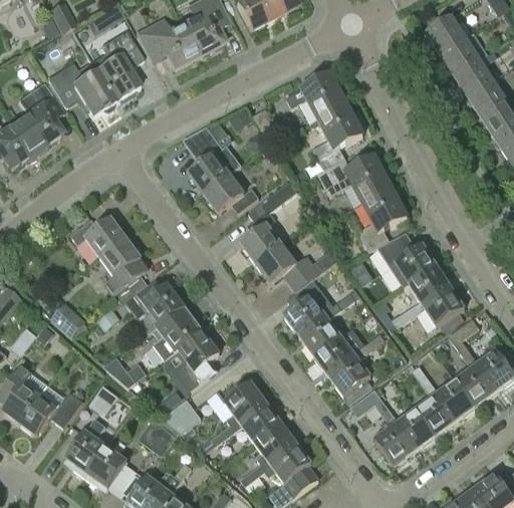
[(182,24),(200,56),(225,43),(213,21),(226,15),(217,0),(198,0),(188,5),(195,17),(182,24)]
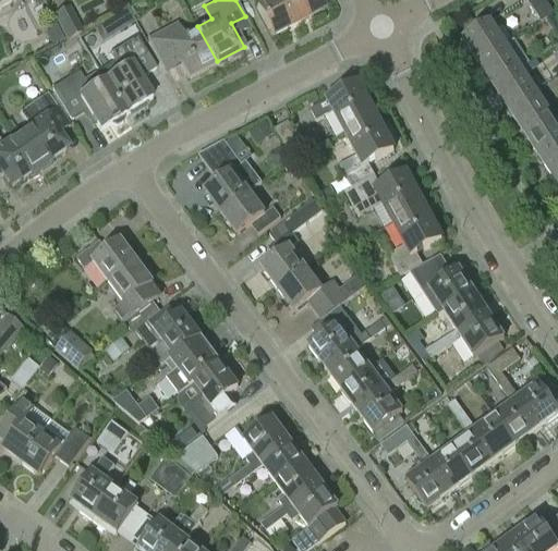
[(259,0),(255,2),(271,32),(298,17),(288,0),(259,0)]
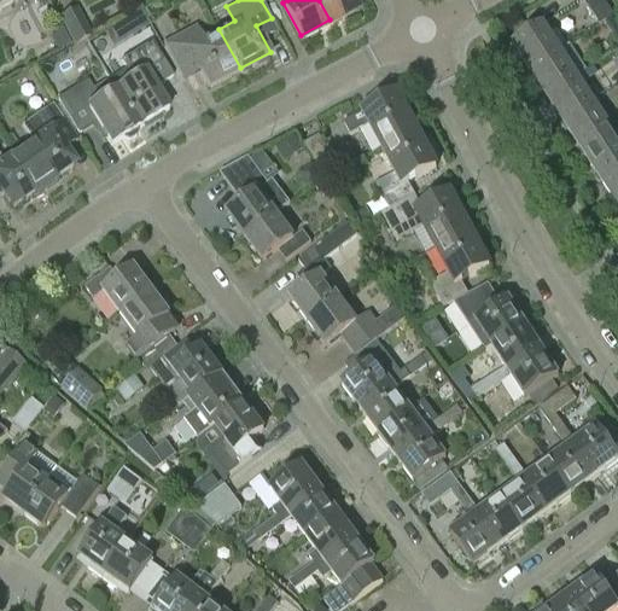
[(319,0),(330,19),(359,5),(356,0),(319,0)]
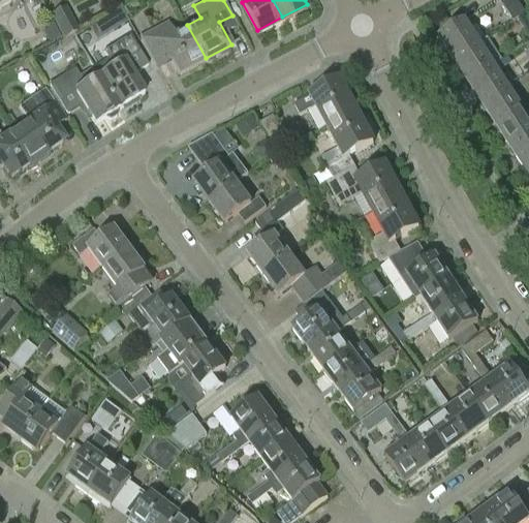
[(518,16),(526,10),(520,0),(501,0),(512,18),(518,14),(518,16)]
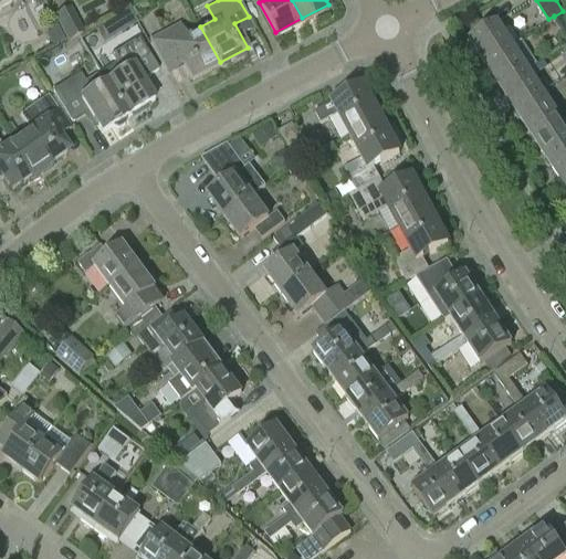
[(71,2),(53,11),(67,38),(84,29),(71,2)]
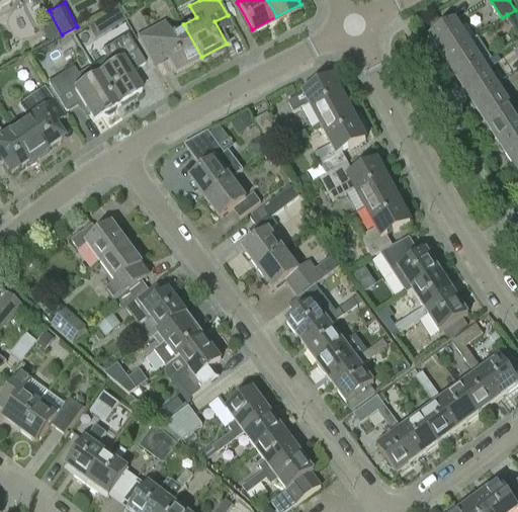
[(517,14),(515,10),(507,15),(517,31),(517,14)]
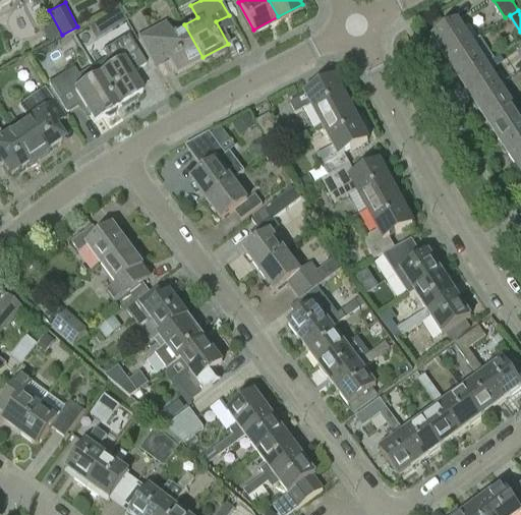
[(447,56),(474,39),(460,16),(431,34),(447,56)]
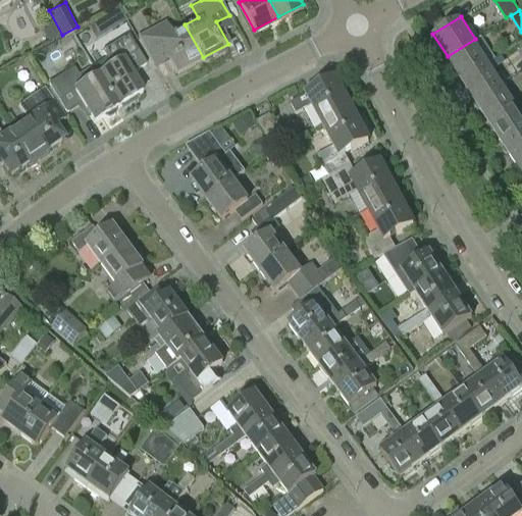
[(203,57),(185,24),(172,31),(166,18),(140,33),(152,56),(165,50),(176,71),(203,57)]
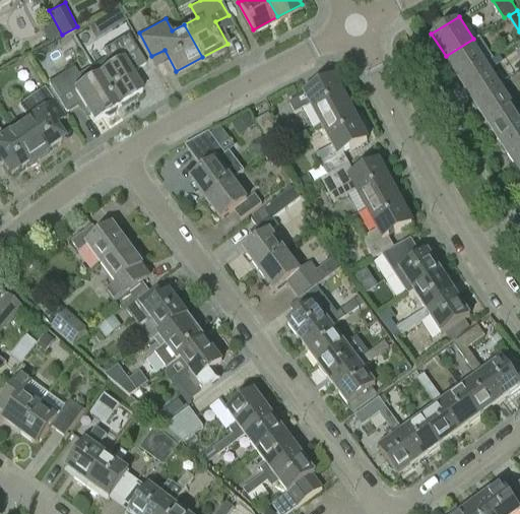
[(46,25),(45,33),(48,39),(59,33),(54,21),(46,25)]
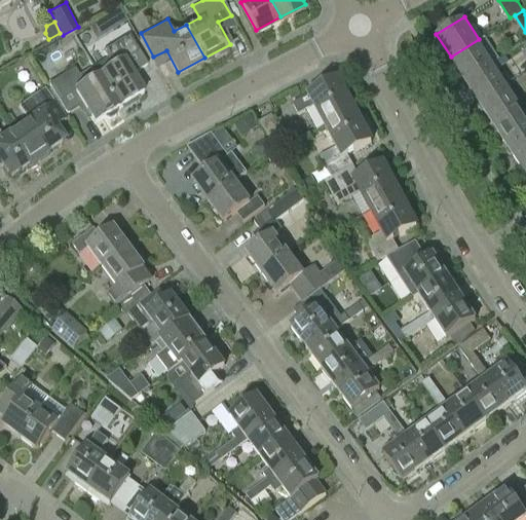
[(100,73),(119,104),(144,89),(132,70),(148,60),(128,30),(103,45),(109,54),(94,63),(100,73)]
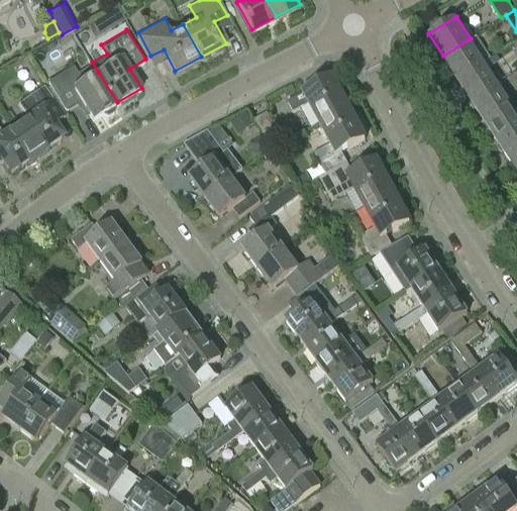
[(471,38),(443,56),(456,77),(484,60),(471,38)]
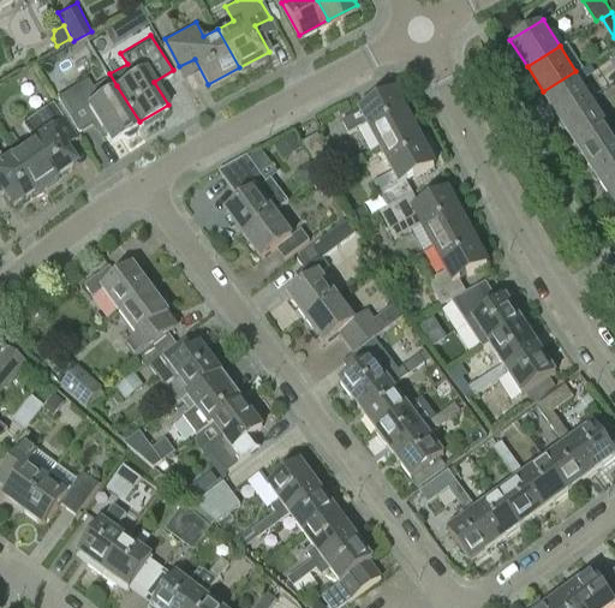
[(592,96),(575,71),(543,91),(560,118),(592,96)]
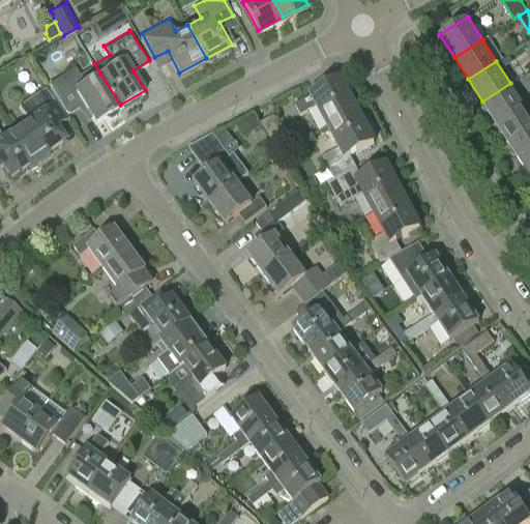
[(100,74),(98,75),(92,64),(81,71),(76,64),(50,81),(68,110),(84,100),(96,120),(105,115),(111,118),(117,114),(117,107),(120,105),(100,74)]
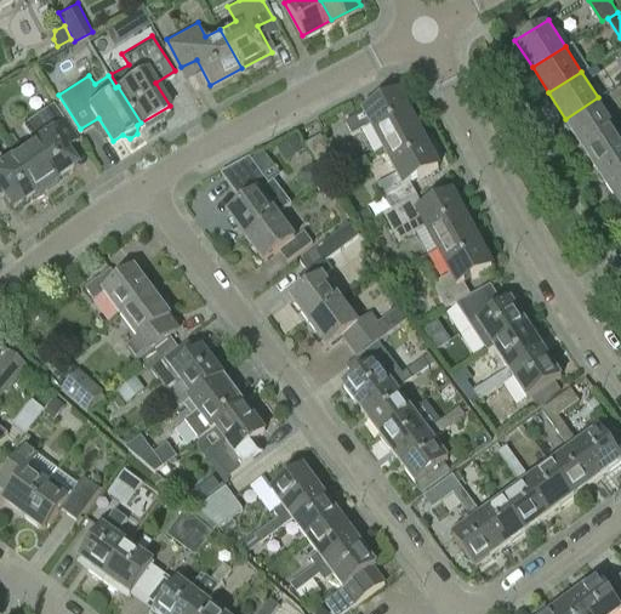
[(385,145),(419,126),(399,89),(346,118),(352,130),(371,120),(385,145)]
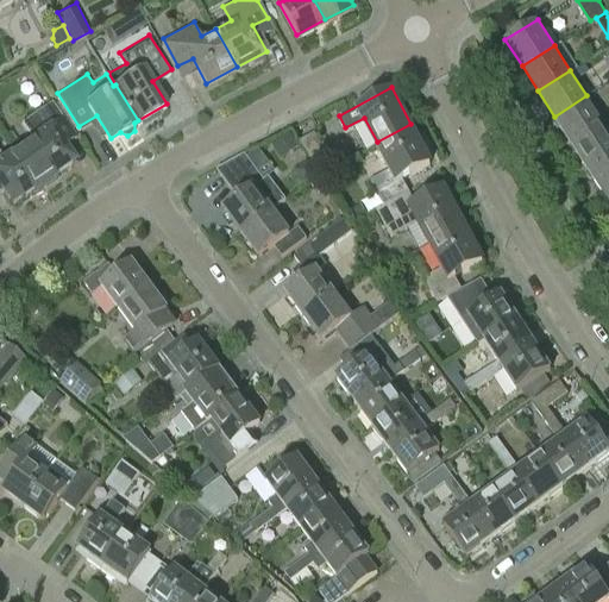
[(586,95),(554,117),(571,142),(603,121),(586,95)]
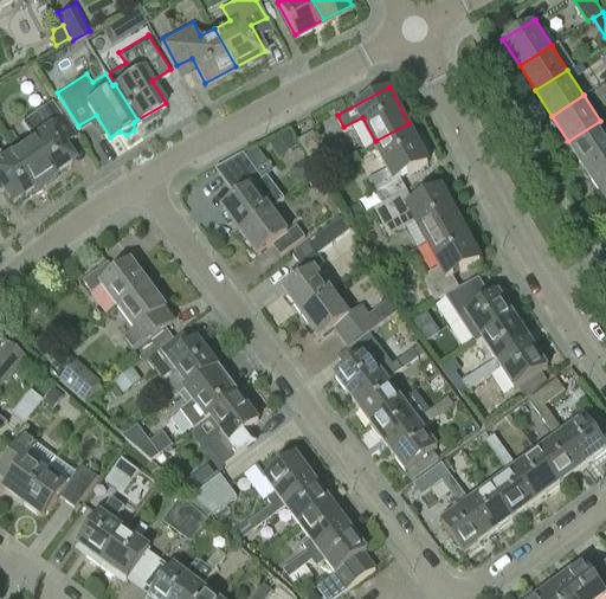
[(32,135),(19,143),(45,181),(66,166),(64,163),(71,159),(56,136),(71,126),(51,97),(28,113),(28,114),(20,118),(32,135)]
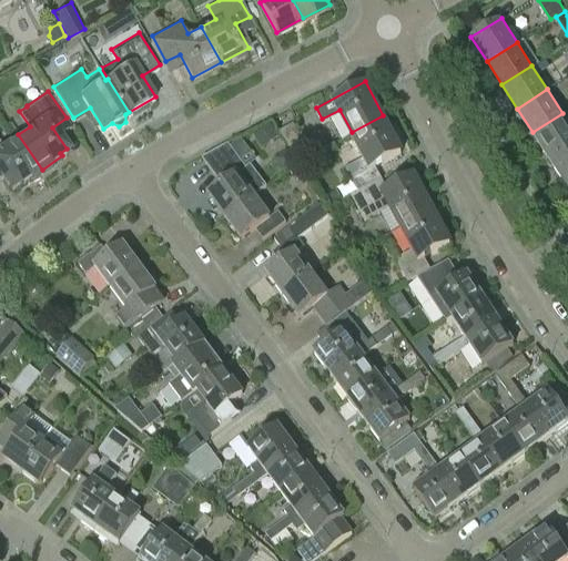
[(567,121),(563,113),(533,132),(548,156),(567,143),(567,121)]
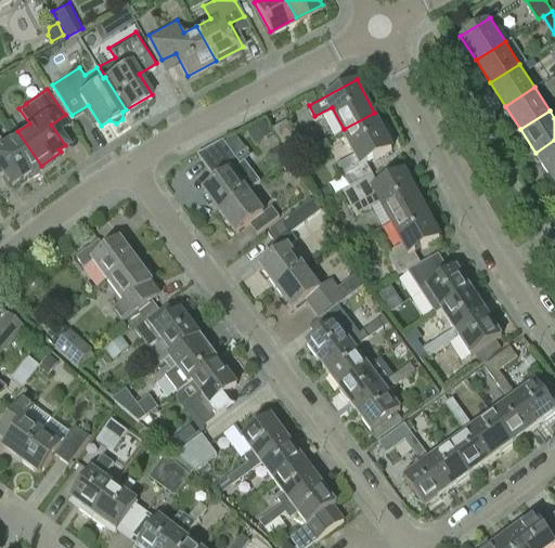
[(374,113),(344,129),(356,152),(338,160),(350,183),(351,184),(374,171),(368,159),(391,146),(374,113)]
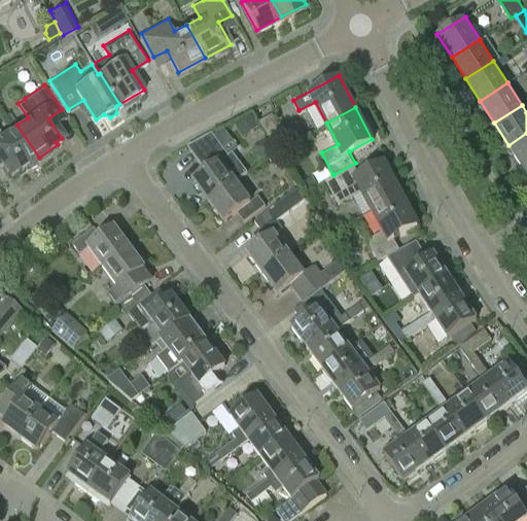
[(250,111),(243,116),(251,128),(258,123),(250,111)]
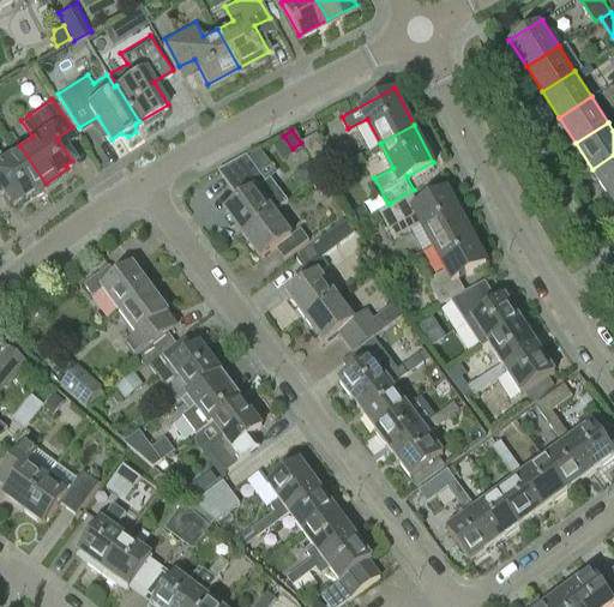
[(317,130),(302,137),(324,173),(336,166),(317,130)]
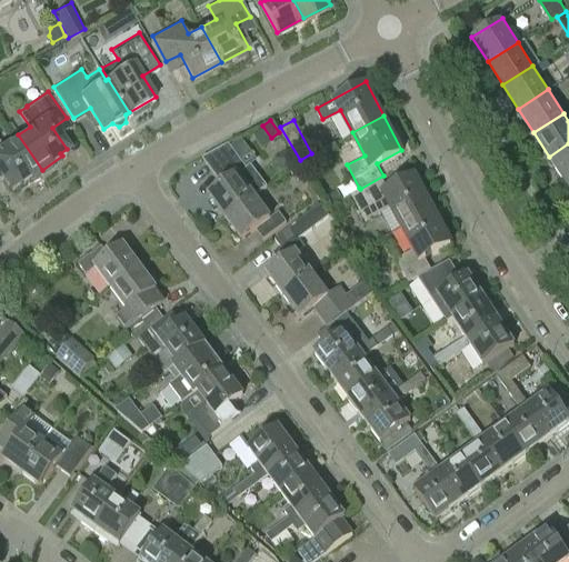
[(42,170),(18,134),(3,146),(0,140),(0,168),(12,187),(19,182),(21,184),(42,170)]
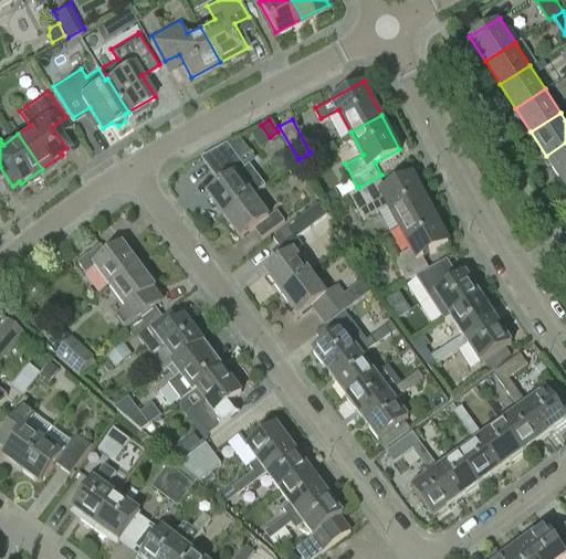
[(226,213),(254,191),(268,182),(255,166),(251,169),(229,139),(202,153),(222,180),(209,191),(226,213)]
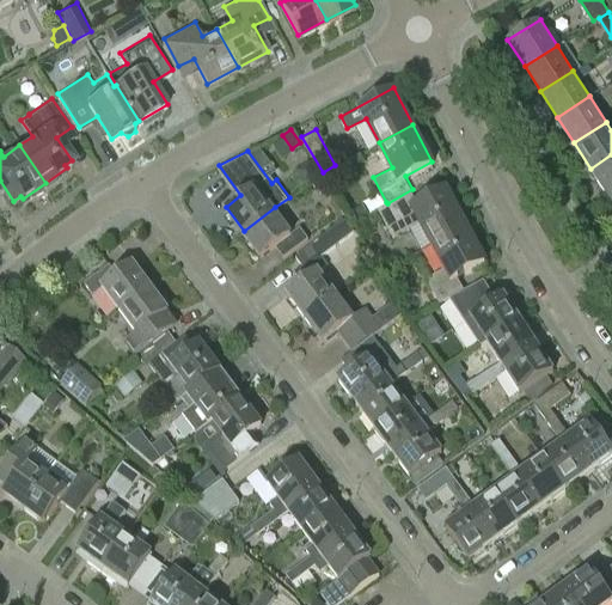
[(611,154),(591,169),(606,194),(611,190),(611,154)]
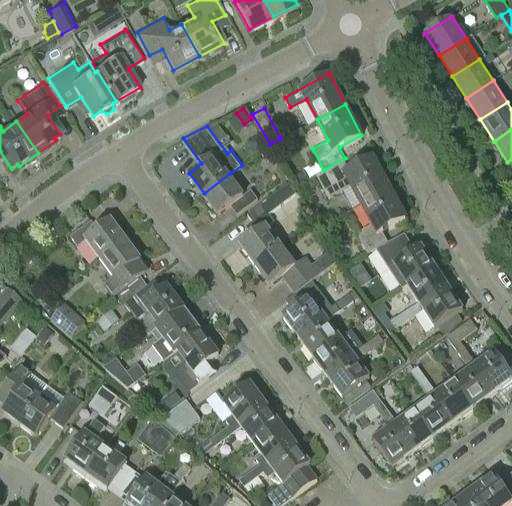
[(324,170),(323,169),(316,174),(328,195),(335,191),(352,182),(362,202),(389,187),(373,156),(350,169),(345,158),(324,170)]
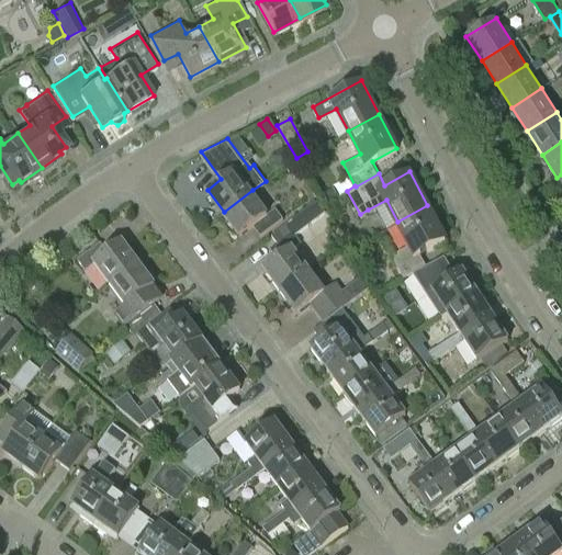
[(333,185),(319,193),(321,196),(325,203),(339,195),(333,185)]
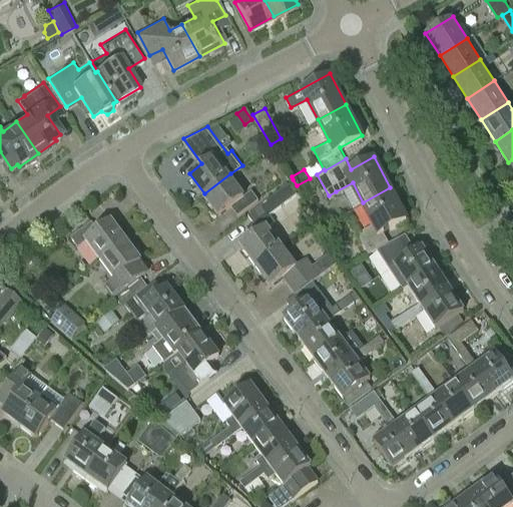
[(245,193),(230,173),(204,193),(218,213),(231,204),(238,213),(260,198),(252,188),(245,193)]
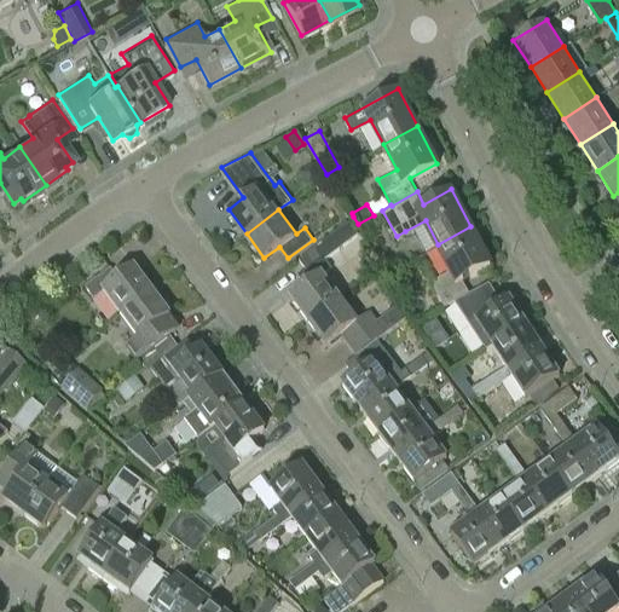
[(324,257),(358,231),(351,220),(316,244),(324,257)]
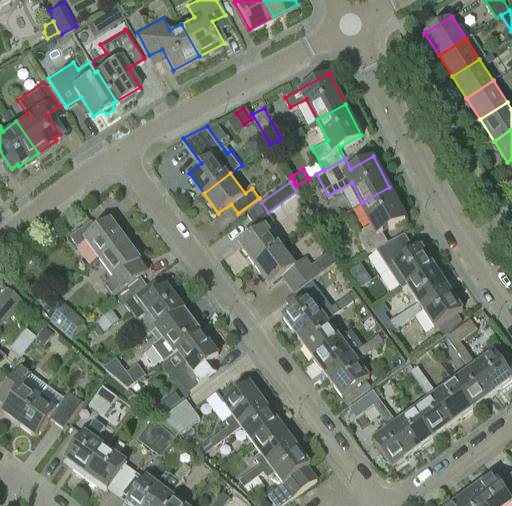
[(389,187),(362,202),(374,223),(357,231),(368,252),(389,240),(383,230),(406,218),(389,187)]
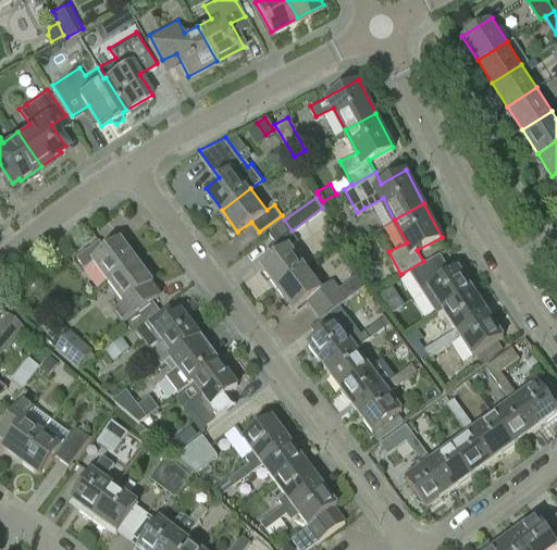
[(284,220),(269,230),(275,239),(269,245),(276,255),(261,265),(277,287),(307,265),(291,245),(298,239),(292,230),(284,220)]
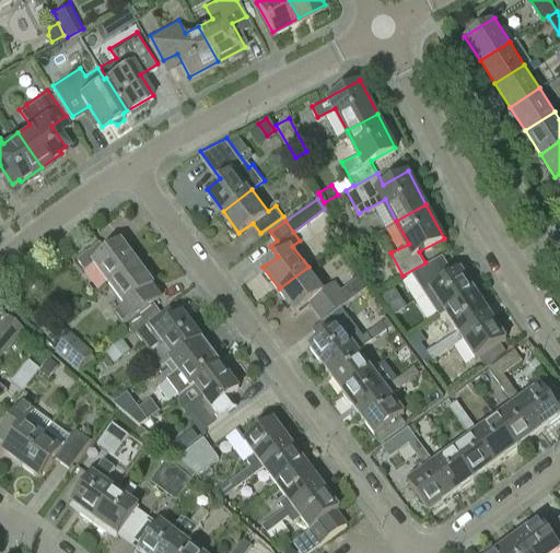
[(109,282),(138,261),(121,239),(108,248),(101,238),(78,256),(85,267),(94,260),(109,282)]
